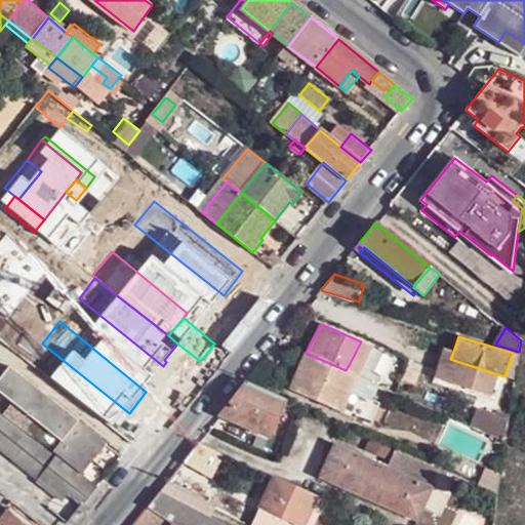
[(349,365),(346,370),(357,375),(364,379),(378,350),(361,341),(349,365)]
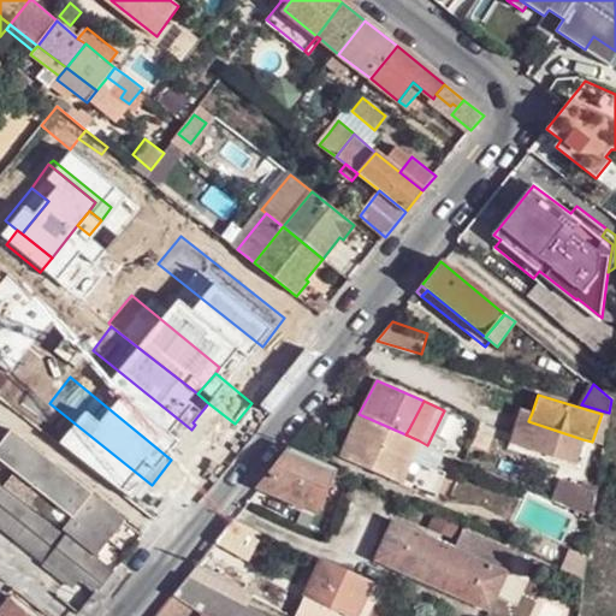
[(208,403),(193,422),(195,425),(219,444),(235,424),(208,403)]
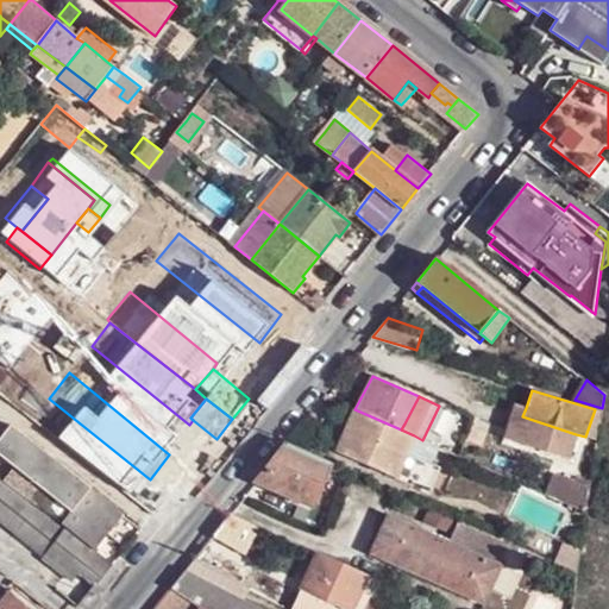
[(522,416),(526,408),(513,403),(503,431),(501,438),(567,459),(576,434),(522,416)]
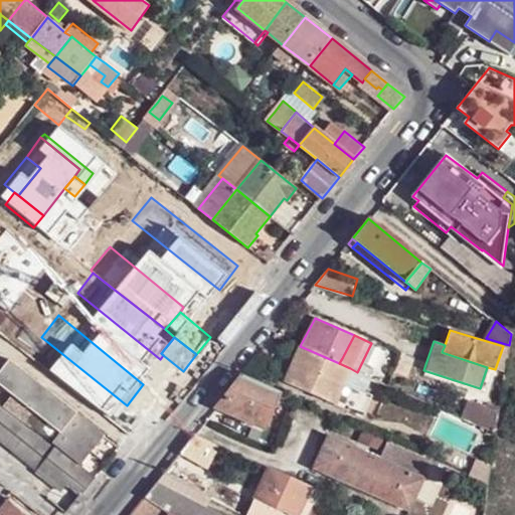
[(284,381),(335,404),(344,384),(350,368),(339,363),(300,346),(284,381)]
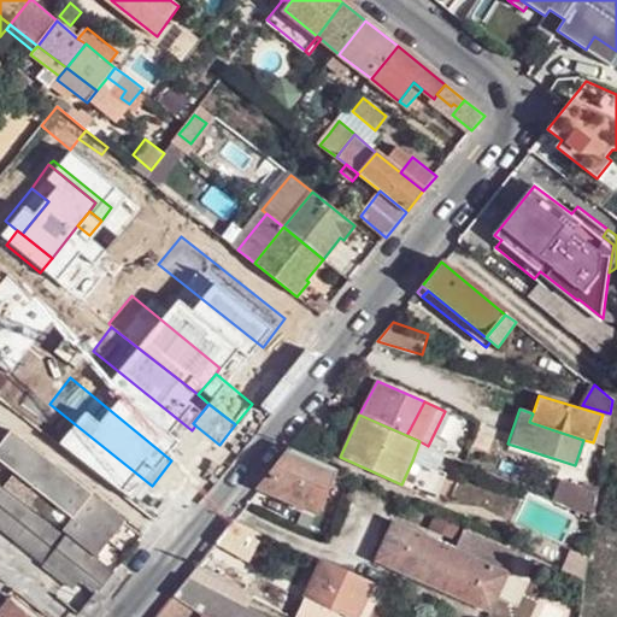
[(593,442),(605,447),(610,417),(603,415),(593,442)]
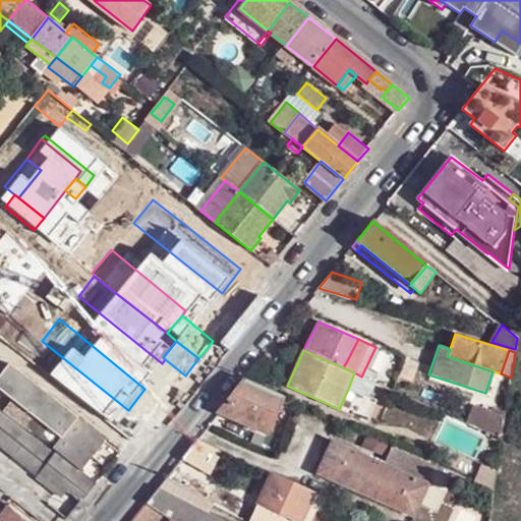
[(62,440),(79,419),(11,365),(3,373),(0,378),(0,390),(29,413),(62,440)]
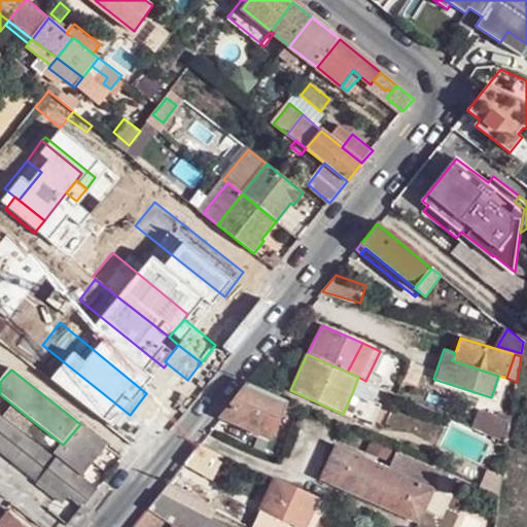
[(358,377),(352,393),(370,401),(378,386),(365,381),(358,377)]
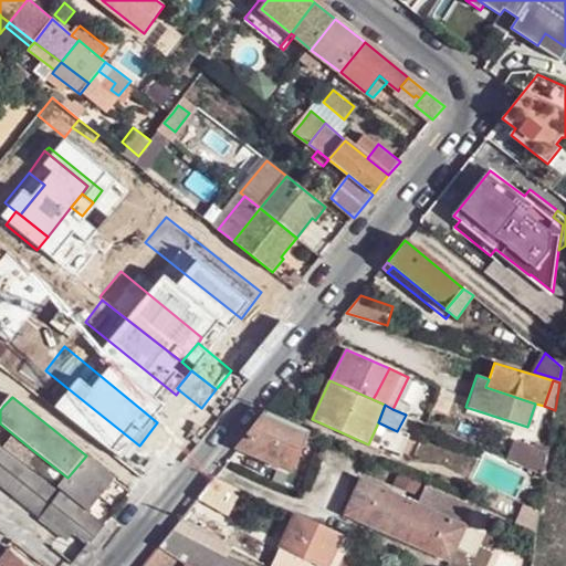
[(307,430),(268,412),(238,448),(290,471),(307,430)]
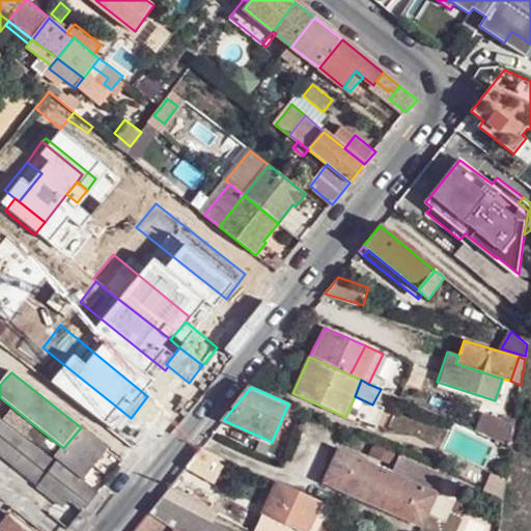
[(372,404),(355,396),(345,417),(363,426),(372,404)]
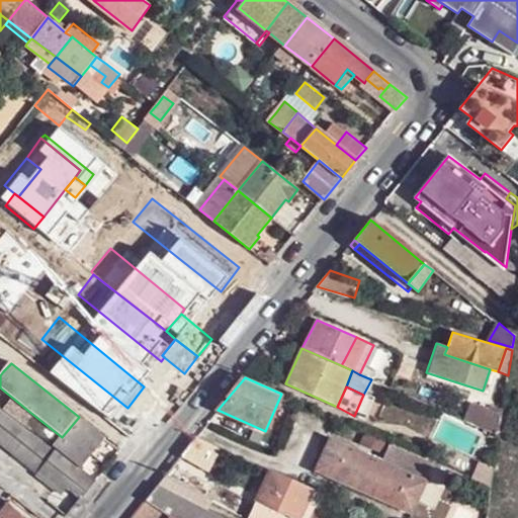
[(501,417),(468,402),(459,419),(481,428),(498,436),(501,417)]
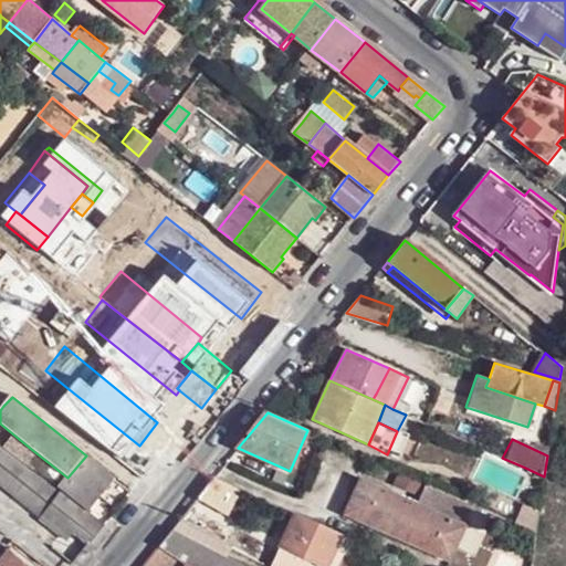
[(23,461),(0,443),(0,482),(17,496),(42,516),(41,520),(42,521),(42,520),(62,536),(59,541),(82,557),(91,546),(106,526),(90,513),(59,489),(37,472),(23,461)]
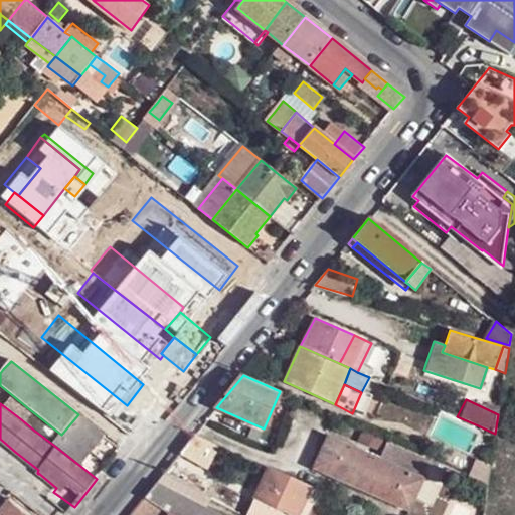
[(53,445),(81,467),(106,436),(78,414),(61,435),(53,445)]
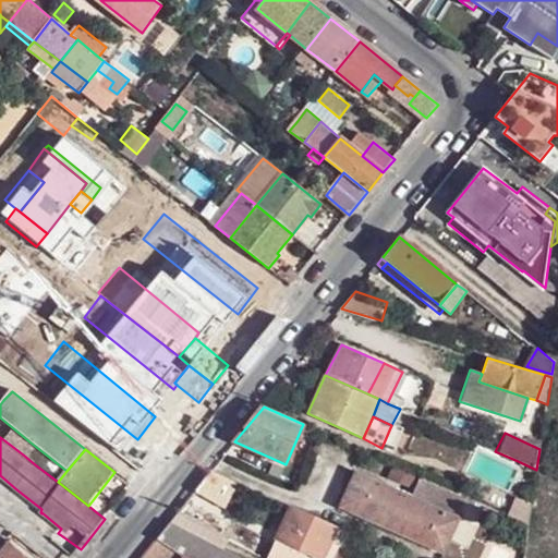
[(429,481),(422,496),(367,471),(352,506),(451,550),(474,501),(429,481)]
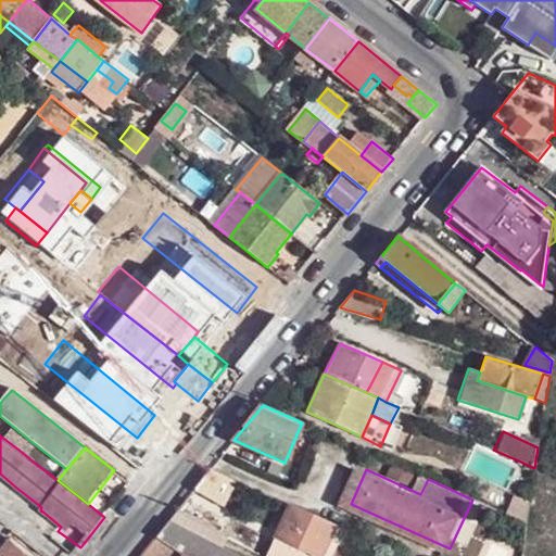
[(225,506),(236,483),(210,470),(194,489),(225,506)]
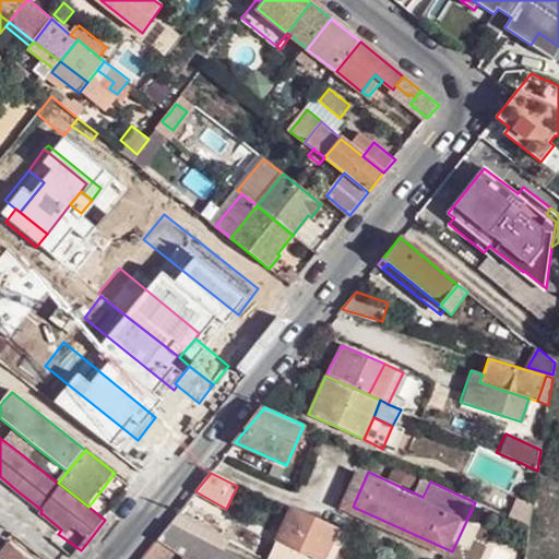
[(532,507),(515,500),(508,516),(512,519),(530,526),(532,507)]
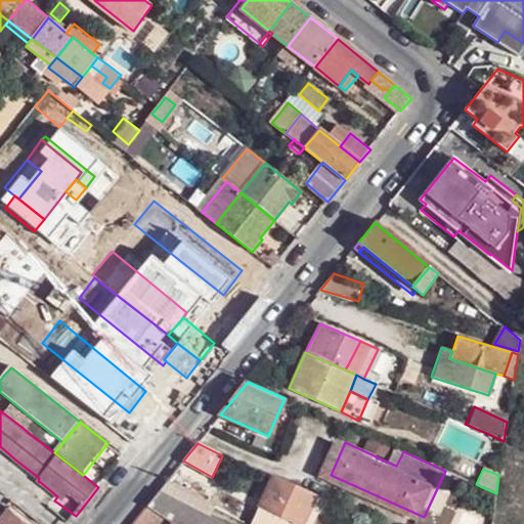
[(176,470),(167,482),(190,495),(210,505),(211,504),(216,491),(176,470)]
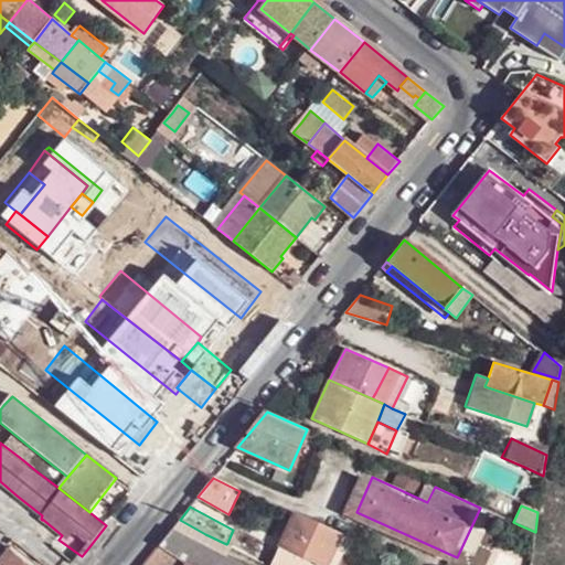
[(326,564),(341,535),(296,514),(281,545),(326,564)]
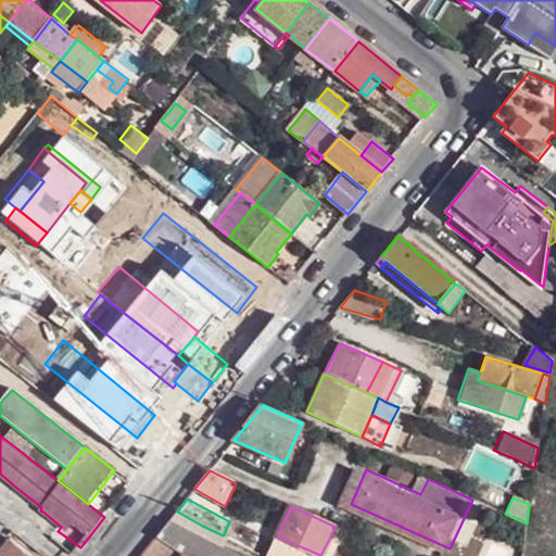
[(171,520),(199,535),(202,526),(177,512),(171,520)]
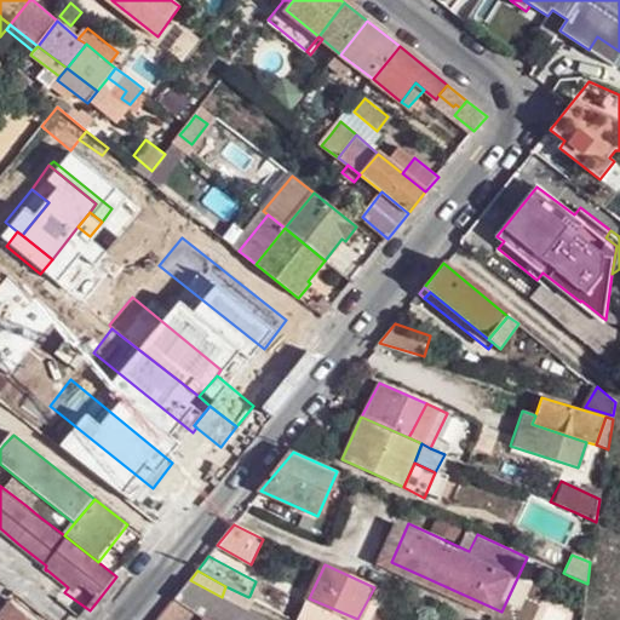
[(298,596),(259,577),(256,581),(250,596),(288,616),(298,596)]
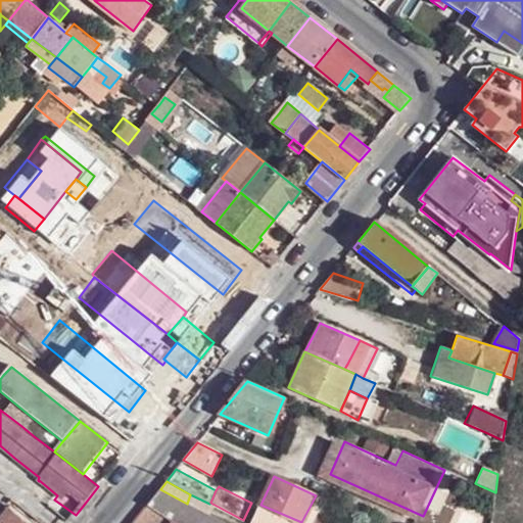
[(160,489),(147,505),(176,522),(225,522),(187,504),(160,489)]
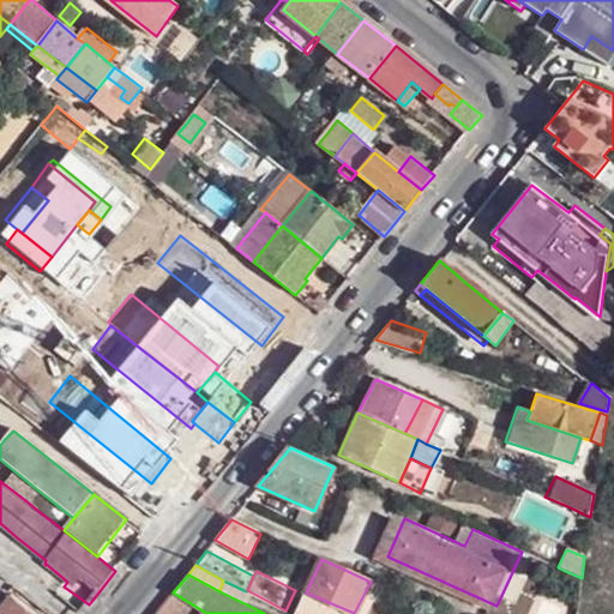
[(354,613),(367,613),(380,587),(371,582),(354,613)]
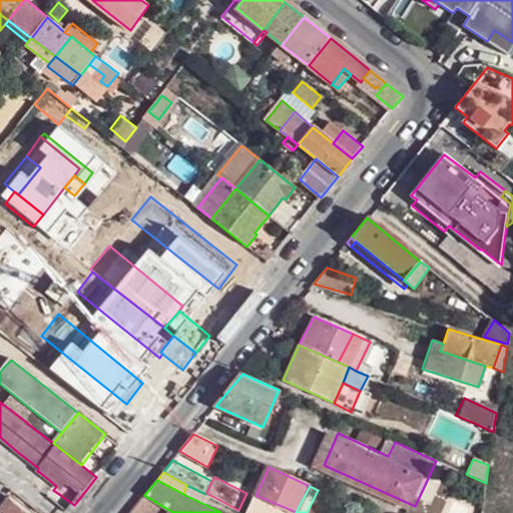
[(144,495),(138,502),(153,512),(154,512),(171,512),(172,512),(144,495)]
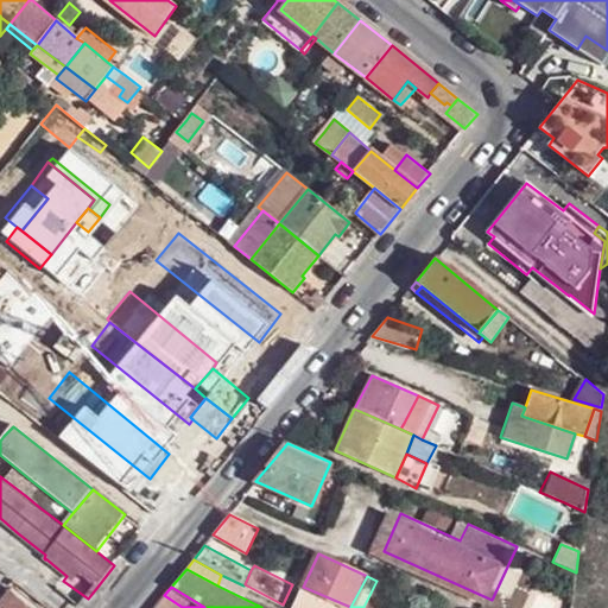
[(350,607),(303,587),(292,607),(350,607)]
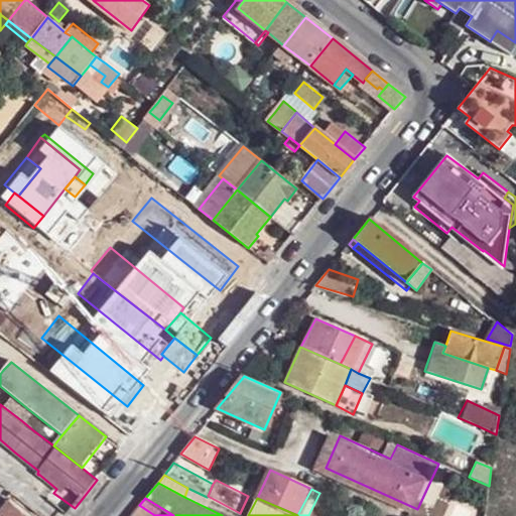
[(152,515),(154,515),(139,505),(130,515),(152,515)]
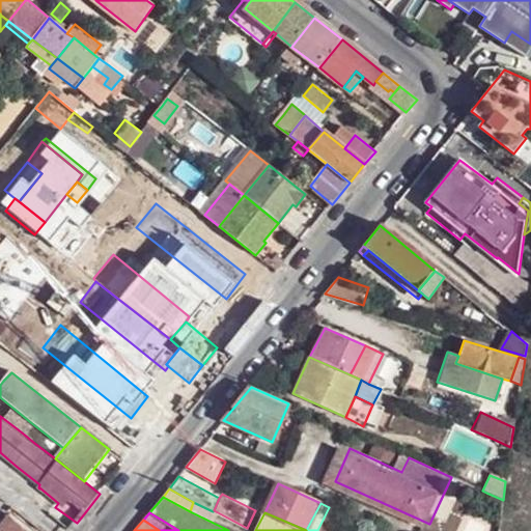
[(2,530),(25,530),(12,521),(4,530),(2,530)]
